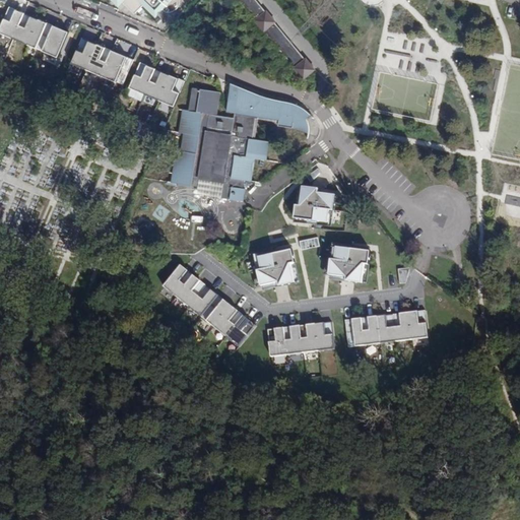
[(110,0),(117,7),(122,2),(133,15),(142,6),(154,17),(172,0),(110,0)]
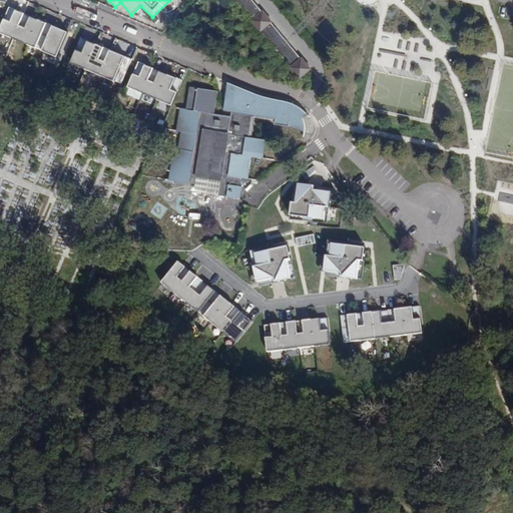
[(234,0),(299,77),(310,68),(301,57),(271,22),(271,21),(262,10),(262,11),(251,0),(234,0)]
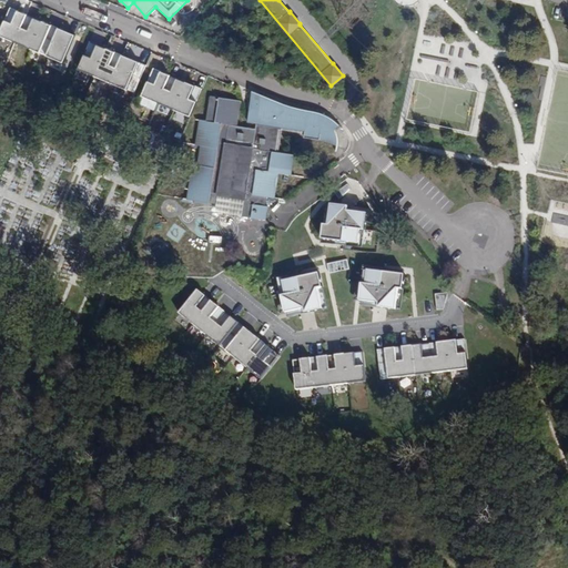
[(74,34),(11,7),(0,32),(0,34),(63,62),(74,34)]
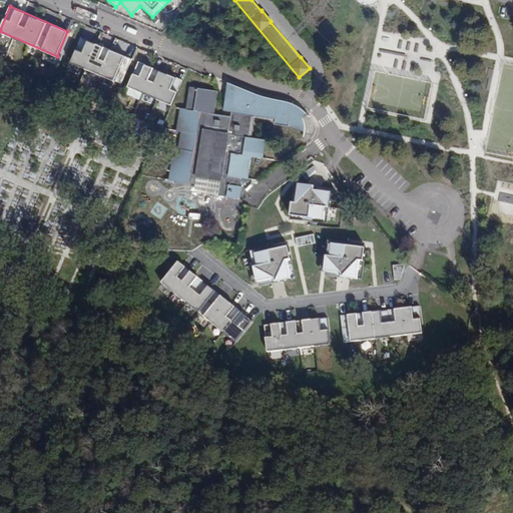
[(125,55),(80,37),(70,62),(114,80),(125,55)]
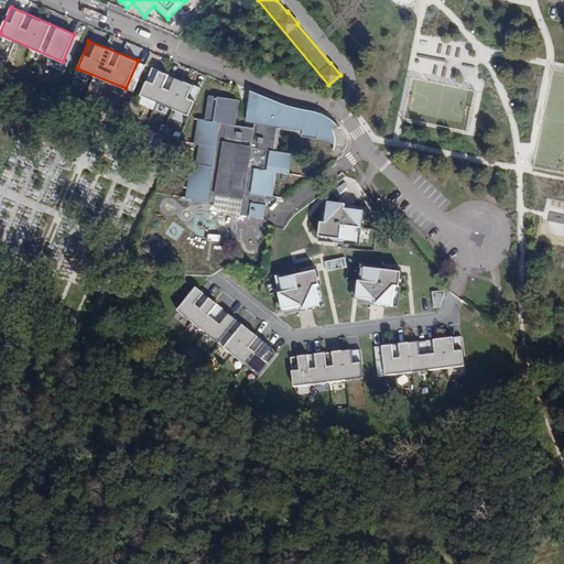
[(45,64),(58,68),(61,62),(47,57),(45,64)]
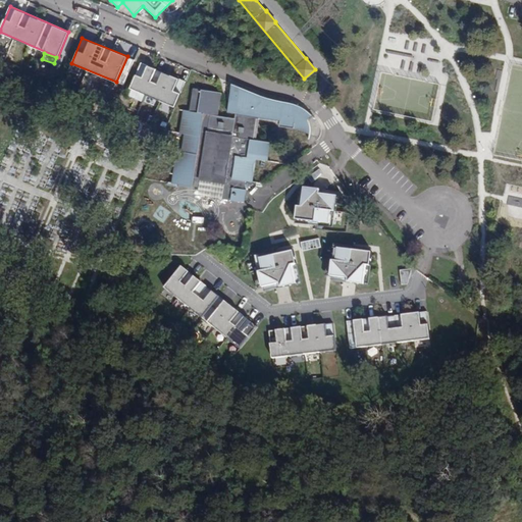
[(186,81),(141,61),(129,88),(174,106),(186,81)]
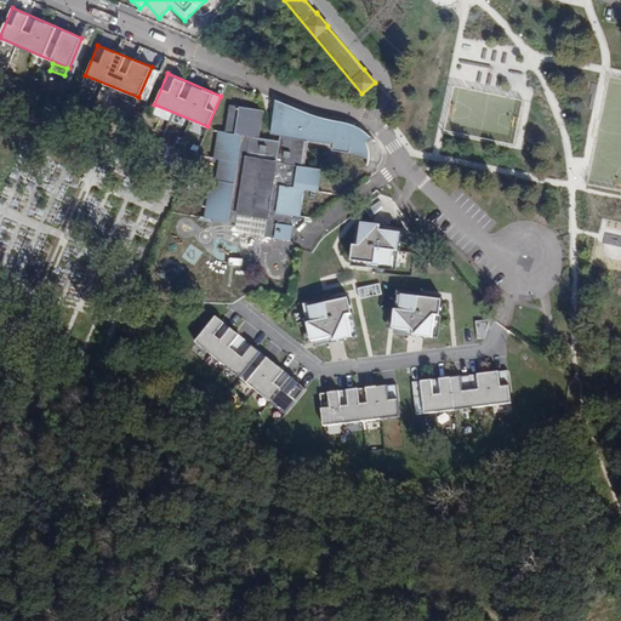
[(347,124),(334,117),(324,113),(315,110),(312,109),(305,108),(279,103),(277,114),(278,118),(273,121),(271,132),(280,135),(279,141),(257,136),(260,110),(229,104),(226,131),(220,131),(216,159),(221,159),(217,181),(212,181),(206,218),(237,223),(239,214),(267,218),(265,237),(290,240),(292,226),(291,226),(286,226),(288,215),(292,216),(298,216),(303,189),(317,192),(320,169),(302,166),(307,140),(334,143),(332,149),(349,153),(351,152),(366,154),(359,140),(363,136),(355,129),(347,124)]
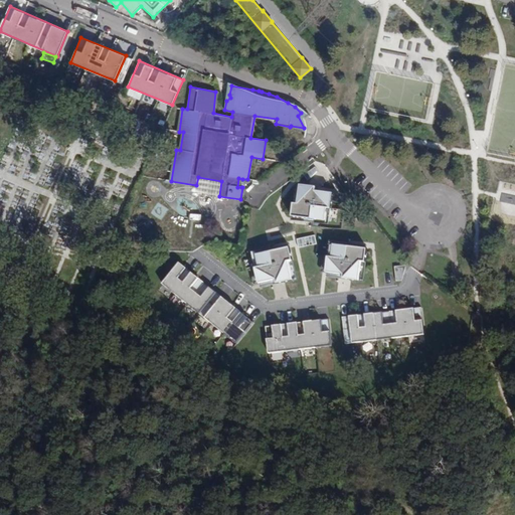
[(313,188),(298,186),(295,204),(292,204),(290,217),(328,223),(331,209),(328,209),(330,194),(312,191),(313,188)]
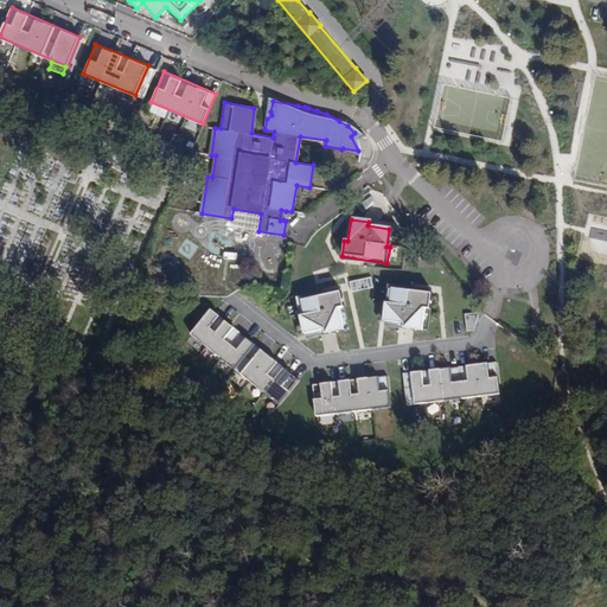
[(604,242),(602,250),(606,250),(606,231),(592,228),(589,238),(604,242)]
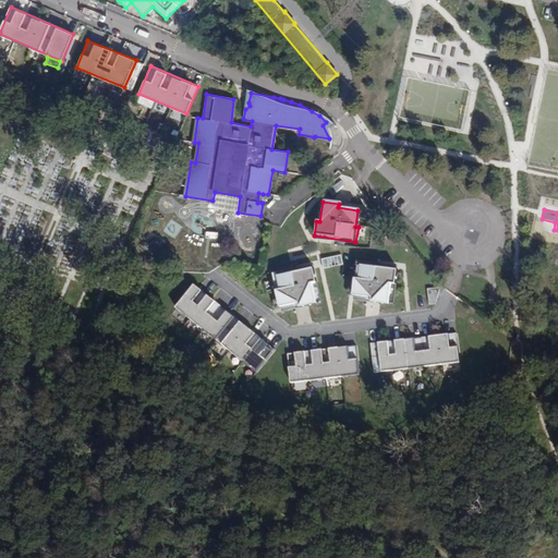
[(340,255),(322,259),(324,269),(343,264),(340,255)]
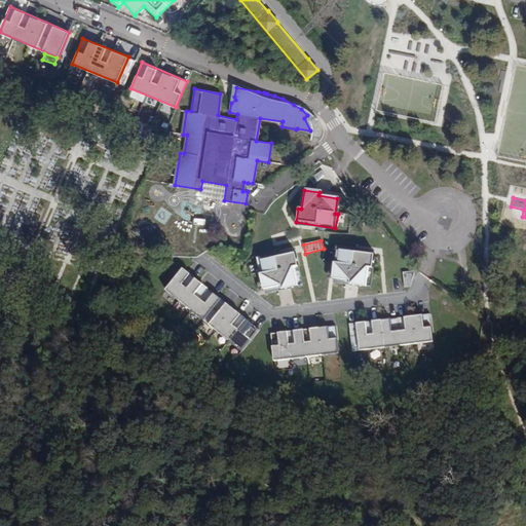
[(370,288),(374,254),(338,250),(336,263),(333,263),(331,278),(348,280),(347,286),(370,288)]
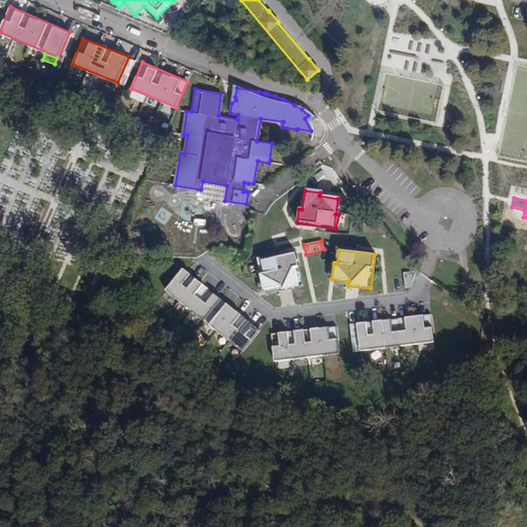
[(295,267),(293,254),(260,261),(262,274),(258,275),(262,294),(304,286),(300,266),(295,267)]
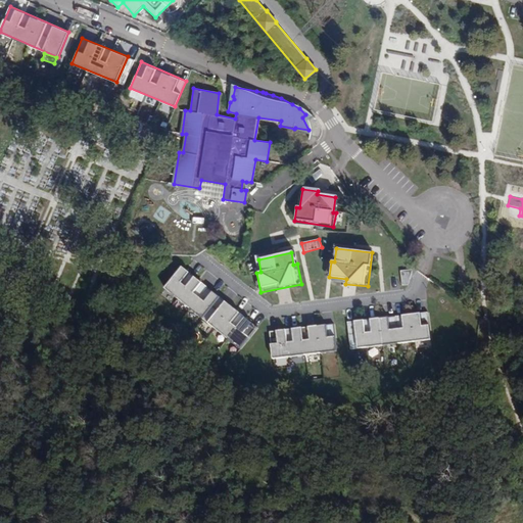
[(256,328),(180,268),(162,290),(239,349),(256,328)]
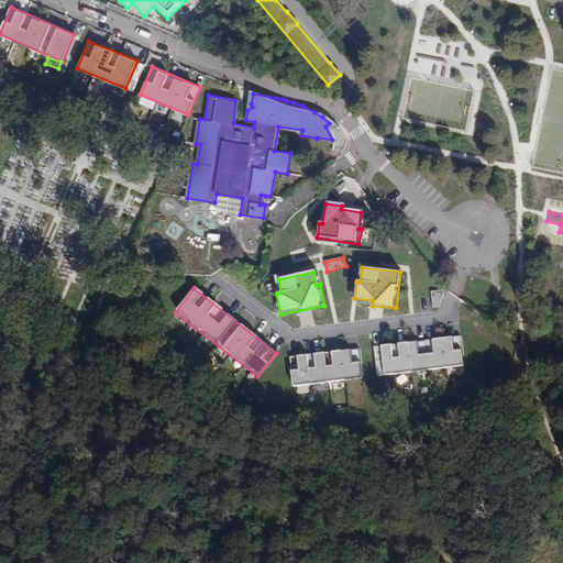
[(432,307),(442,306),(440,290),(430,291),(432,307)]
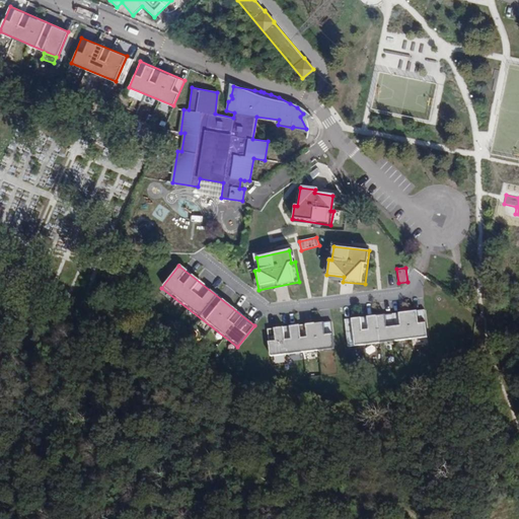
[(423,311),(345,320),(348,348),(426,339),(423,311)]
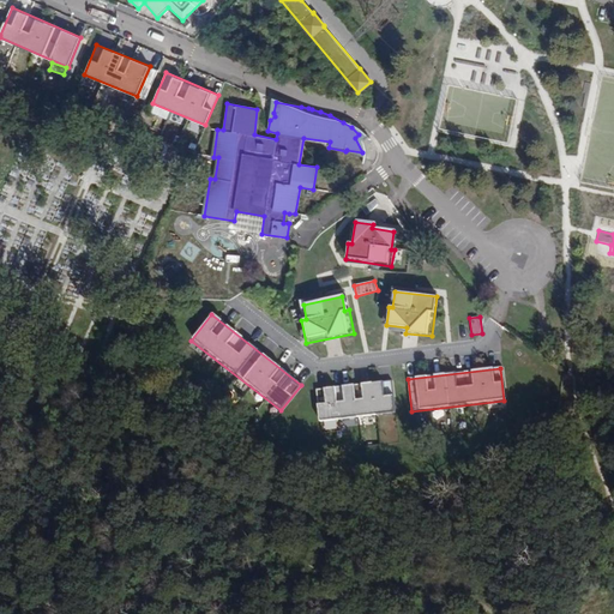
[(393,380),(315,389),(319,421),(397,413),(393,380)]
